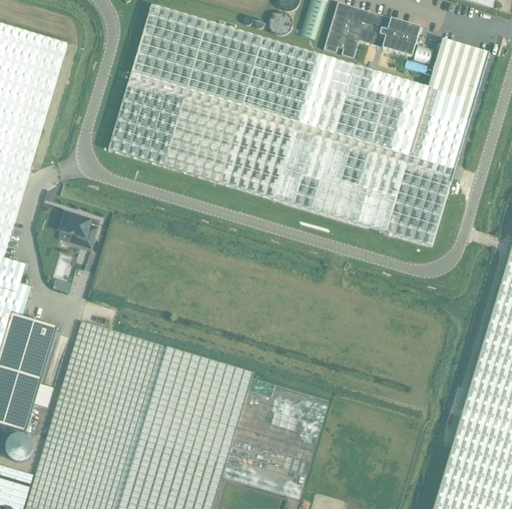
[(343,53),(355,56),(360,39),(413,55),(422,25),(339,0),(325,47),(337,51),(339,45),(345,47),(343,53)]
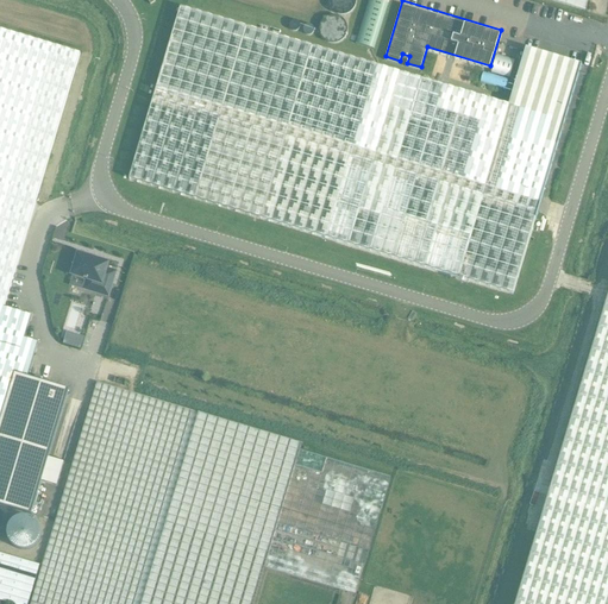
[(538,211),(565,118),(582,61),(526,44),(509,101),(464,88),(181,4),(130,175),(514,289),(538,211)]
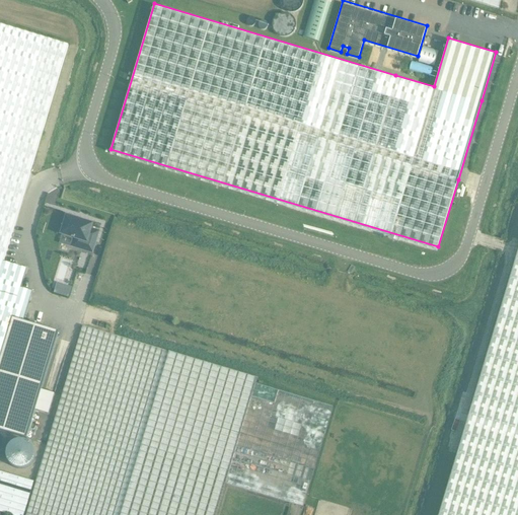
[(24,318),(33,289),(21,285),(27,266),(4,259),(69,43),(0,21),(0,359),(13,314),(24,318)]
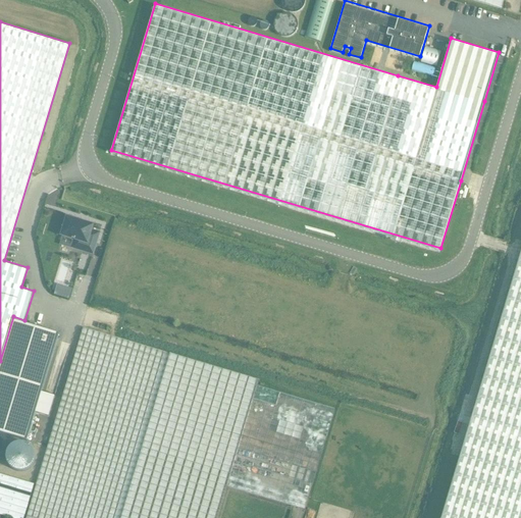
[(426,44),(421,59),(437,63),(441,48),(426,44)]
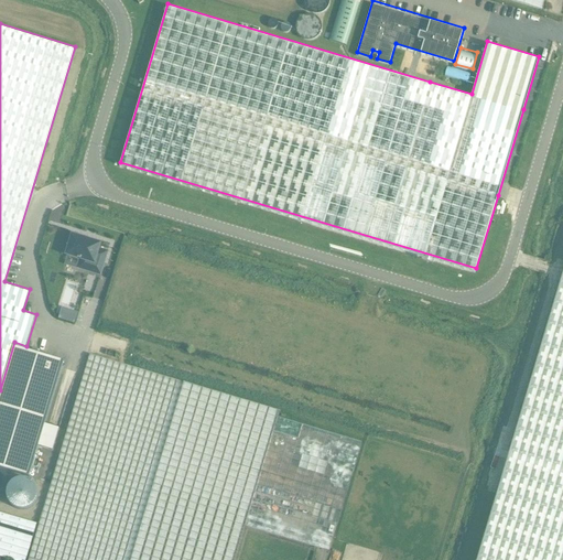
[(74,233),(68,250),(79,254),(79,255),(80,255),(78,264),(101,271),(108,248),(99,245),(100,240),(94,238),(91,237),(91,238),(88,237),(88,236),(87,236),(74,233)]
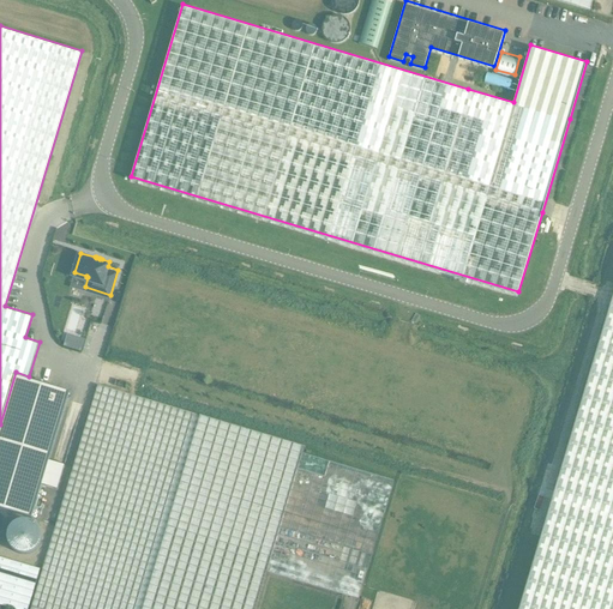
[(612,295),(518,608),(612,608),(612,295)]
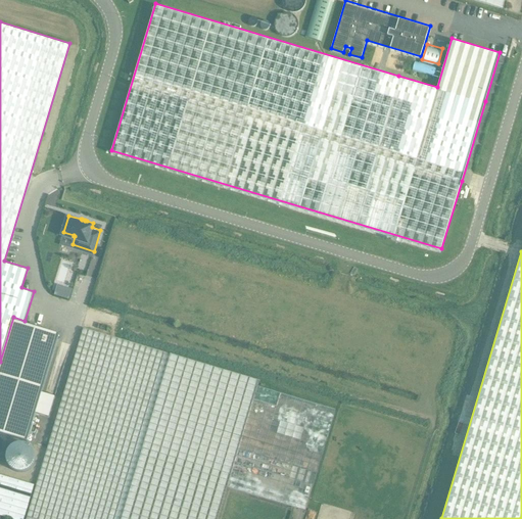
[(0,362),(0,430),(28,439),(60,332),(61,332),(36,324),(37,322),(31,320),(32,321),(31,322),(25,321),(13,317),(0,362)]
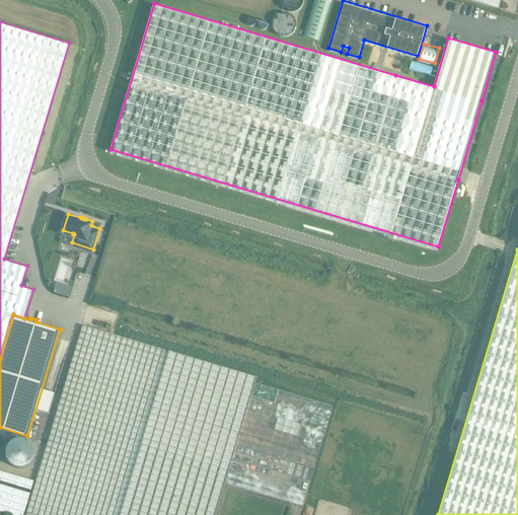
[(214,514),(225,481),(226,482),(255,381),(257,374),(169,349),(83,323),(25,514),(214,514)]
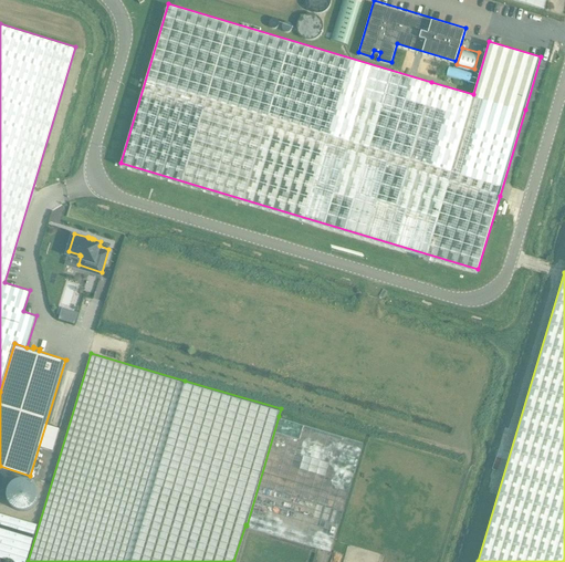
[(362,440),(279,416),(247,526),(330,550),(362,440)]
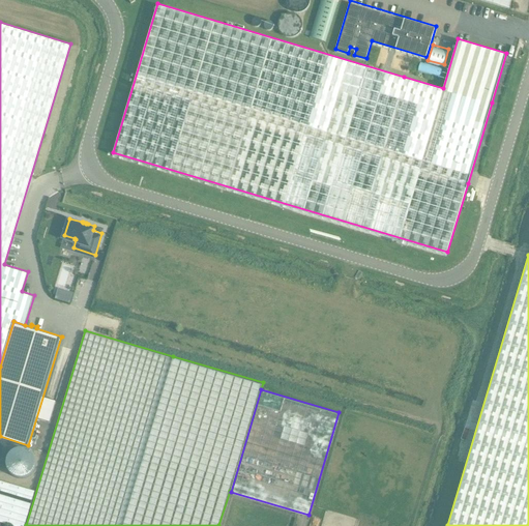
[(0,520),(21,525),(24,525),(35,489),(0,477),(0,520)]
